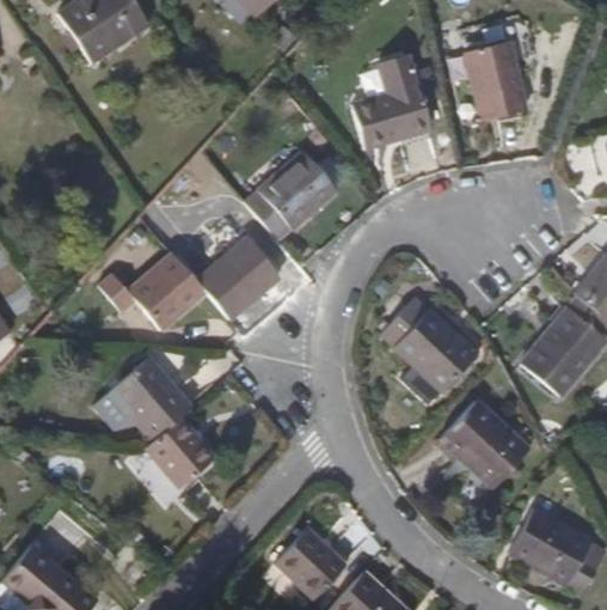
[(149,23),(133,0),(77,0),(60,12),(93,61),(149,23)]
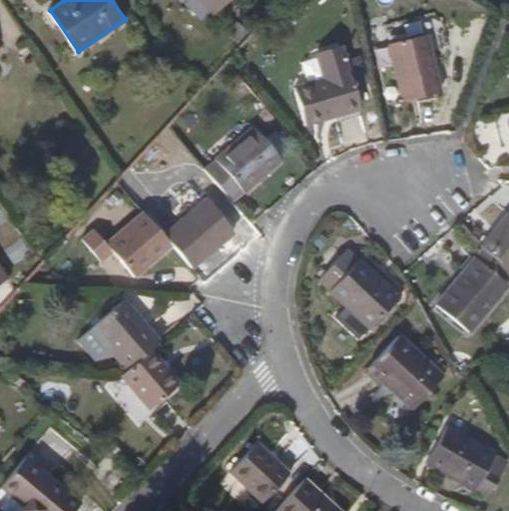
[(202,0),(214,12),(225,0),(202,0)]
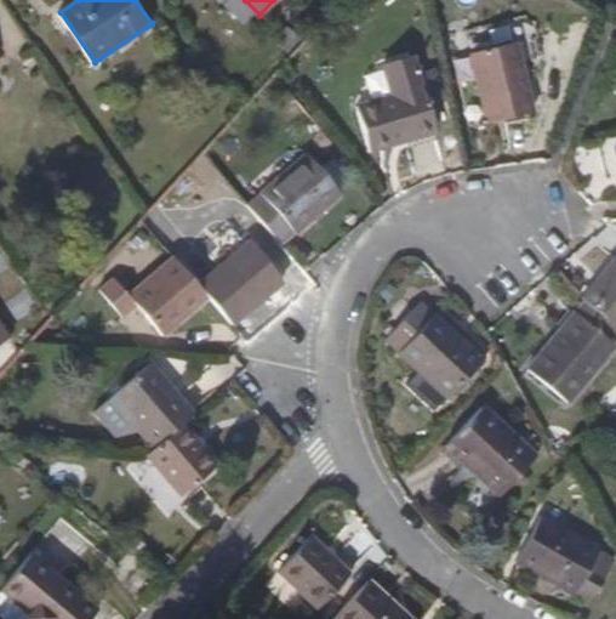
[(517,41),(472,54),(489,123),(535,111),(517,41)]
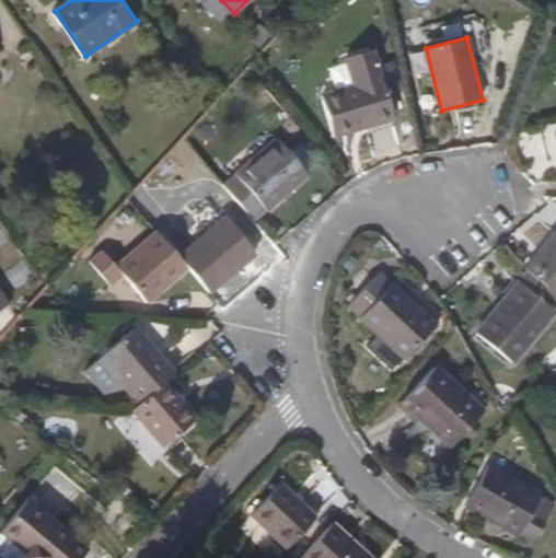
[(363,116),(391,108),(373,48),(345,57),(354,85),(322,94),(333,136),(367,126),(363,116)]
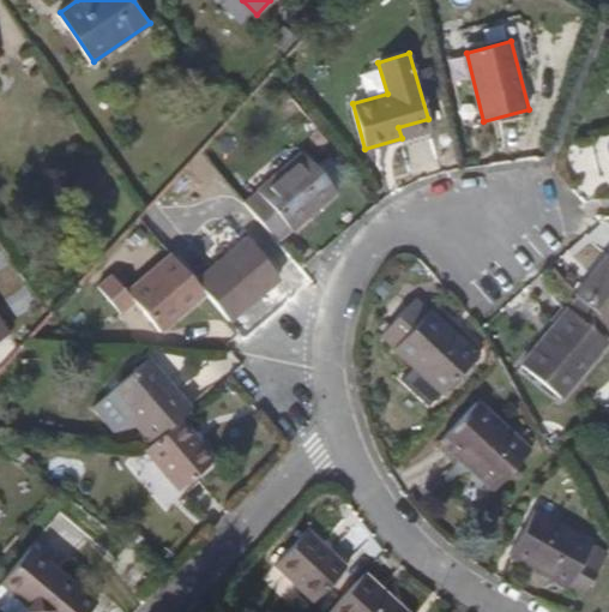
[(430,130),(428,119),(398,127),(402,138),(430,130)]
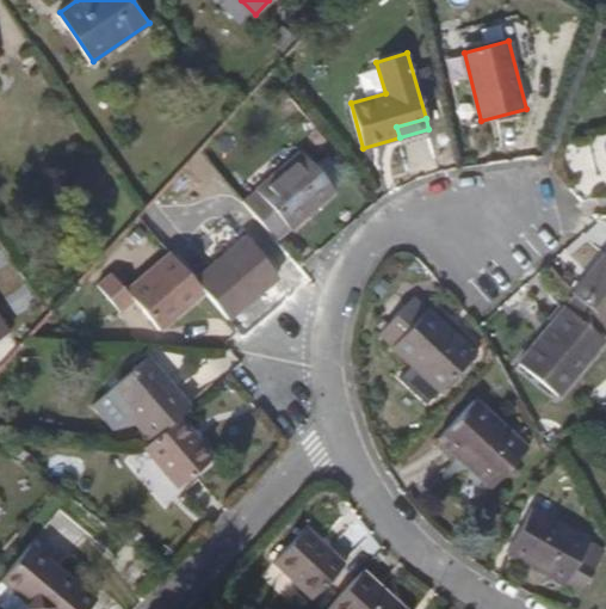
[(246,201),(279,240),(339,190),(305,151),(246,201)]
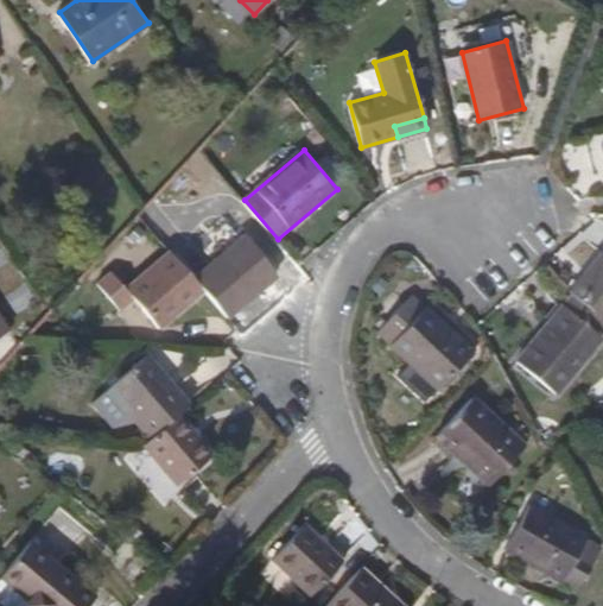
[(205,290),(230,319),(279,276),(246,237),(196,279),(205,290)]
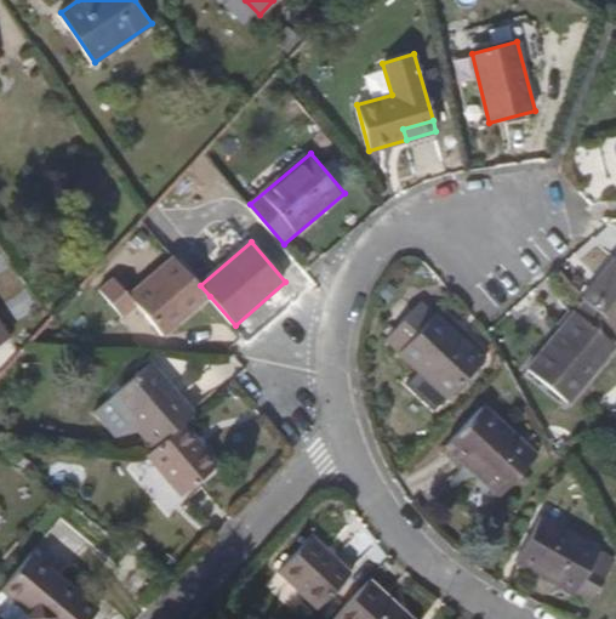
[(210,296),(200,285),(177,256),(132,294),(117,276),(102,289),(126,317),(141,305),(165,334),(210,296)]
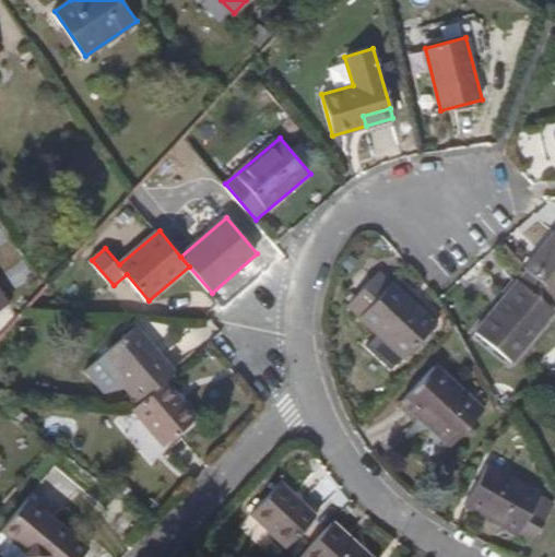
[(526,269),(554,293),(554,234),(526,269)]
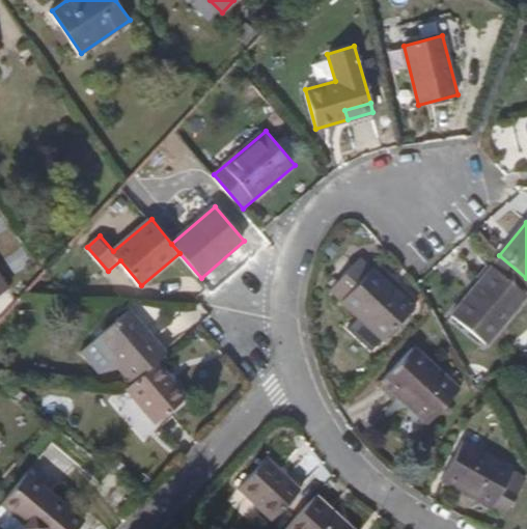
[(385,341),(415,308),(361,258),(330,293),(359,318),(349,331),(372,352),(384,340),(385,341)]
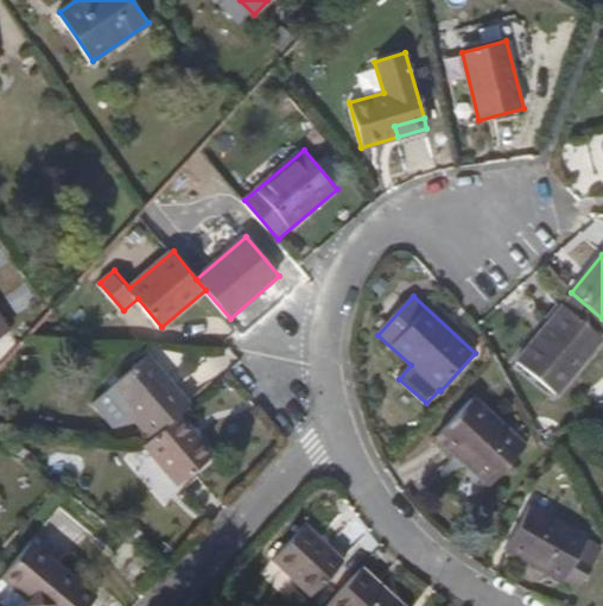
[(557,393),(602,339),(602,336),(564,305),(518,360),(557,393)]
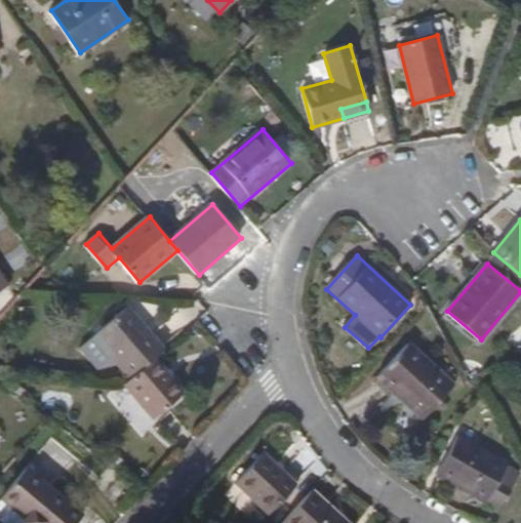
[(163,355),(171,347),(134,305),(101,333),(138,375),(163,355)]
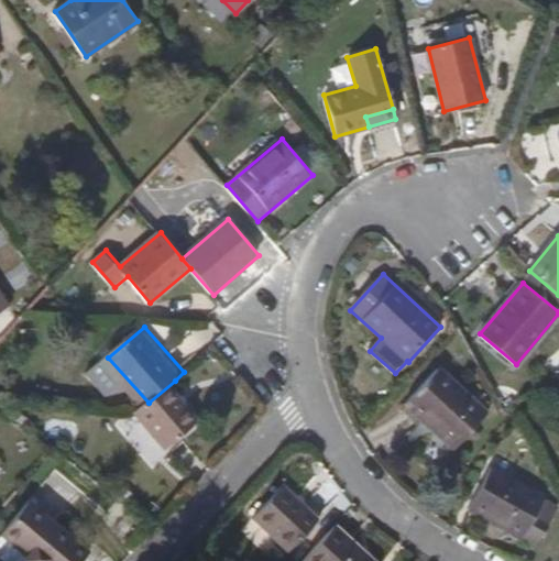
[(453,450),(486,414),(439,370),(405,406),(453,450)]
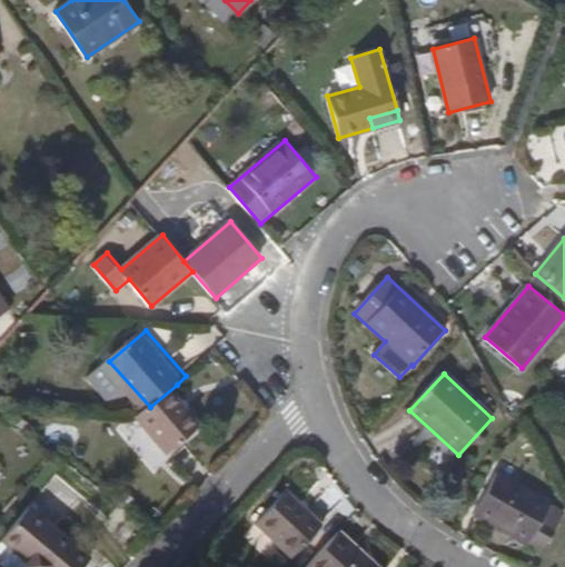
[(150,407),(146,410),(144,413),(177,449),(208,421),(177,385),(150,407)]
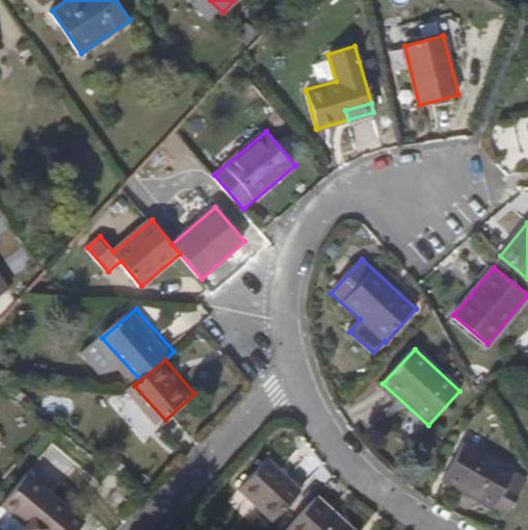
[(507,487),(516,475),(466,445),(442,482),(505,521),(520,496),(507,487)]
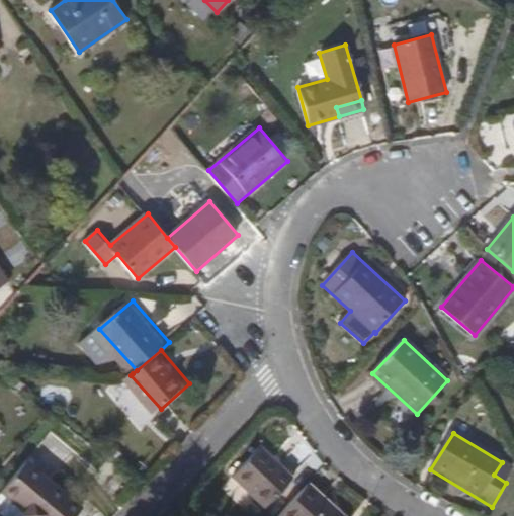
[(266,506),(292,477),(259,446),(232,476),(266,506)]
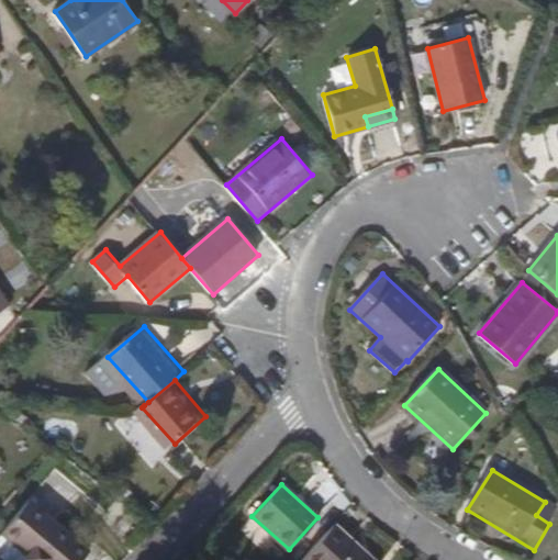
[(82,559),(90,551),(30,500),(1,532),(1,534),(0,535),(0,556),(4,559),(21,559),(22,559),(23,559),(82,559)]
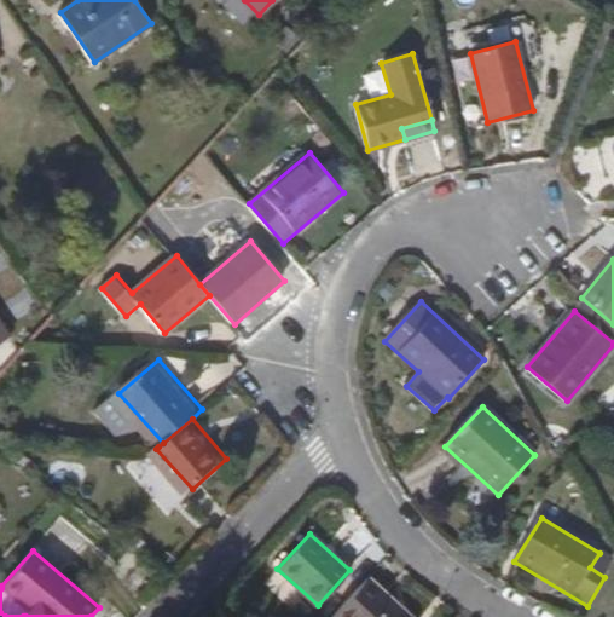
[(412,616),(369,578),(334,616),(412,616)]
